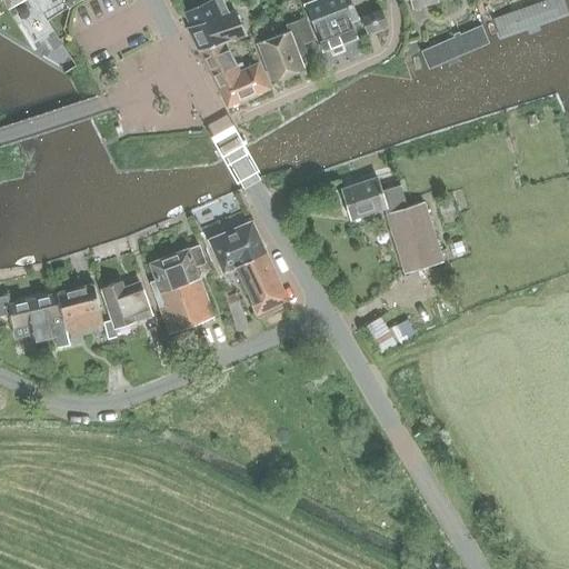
[(0,0),(5,9),(20,0),(0,0)]
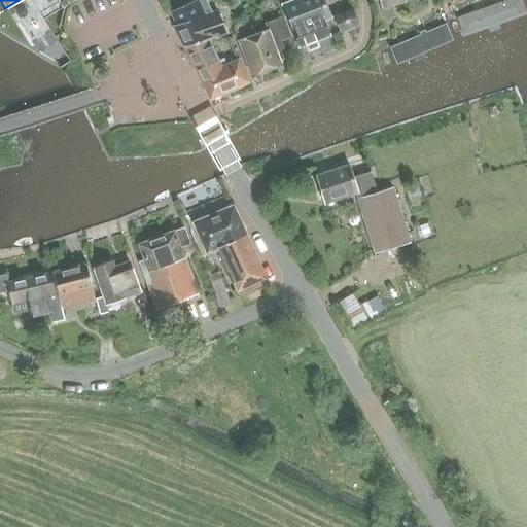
[(226,33),(221,21),(216,10),(211,13),(205,0),(197,0),(170,12),(175,25),(173,26),(183,47),(208,39),(208,40),(226,33)]
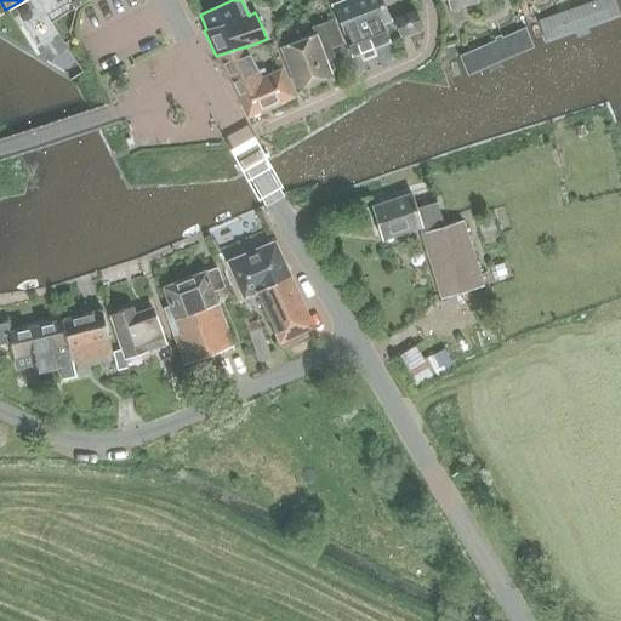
[(380,23),(388,20),(380,0),(349,0),(334,6),(352,55),(387,41),(380,23)]
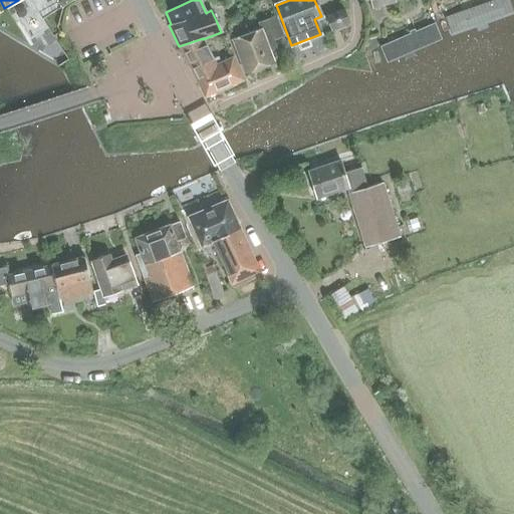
[(396,3),(394,0),(368,0),(372,10),(396,3)]
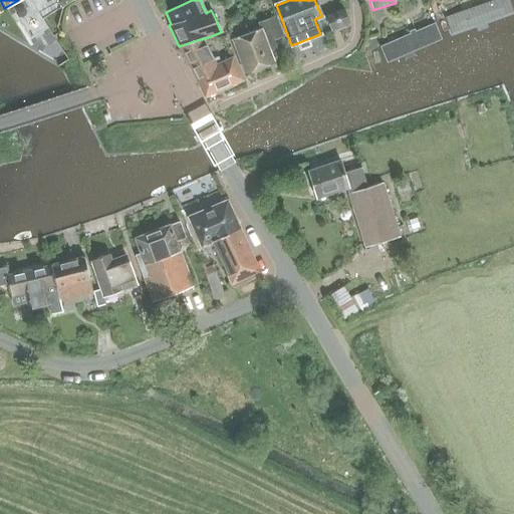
[(513,15),(508,0),(499,0),(445,19),(452,38),(513,16),(513,15)]
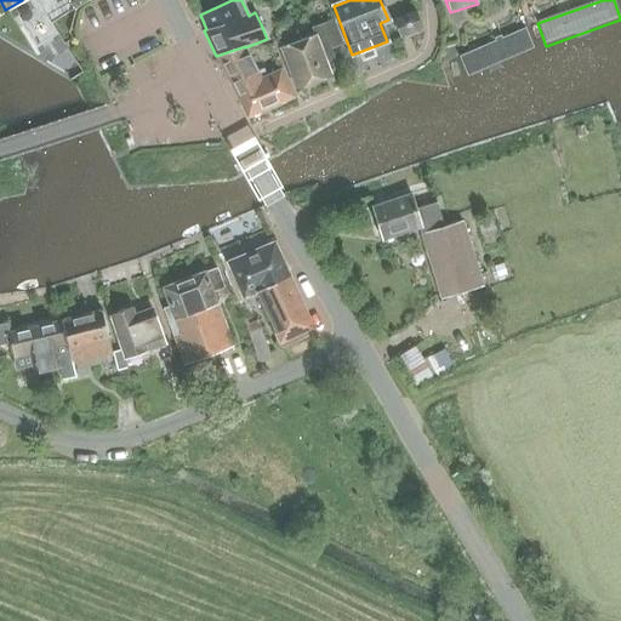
[(400,36),(421,28),(415,12),(394,20),(400,36)]
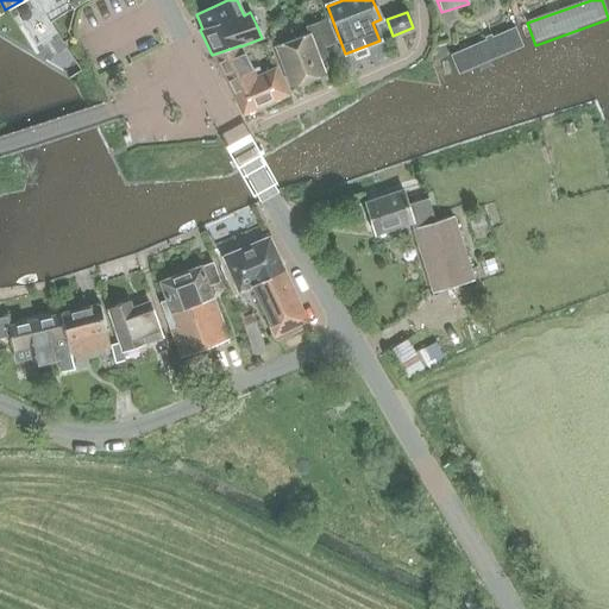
[(337,43),(327,19),(314,25),(324,48),(337,43)]
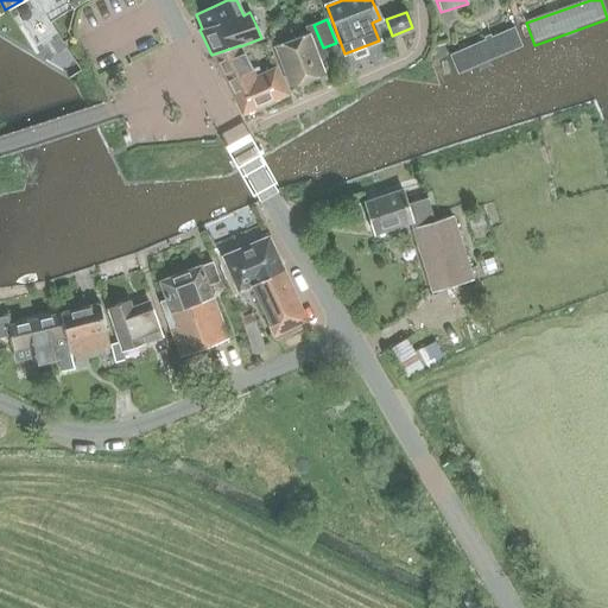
[(290,87),(324,74),(320,62),(328,59),(323,48),(314,25),(305,27),(308,35),(274,46),(290,87)]
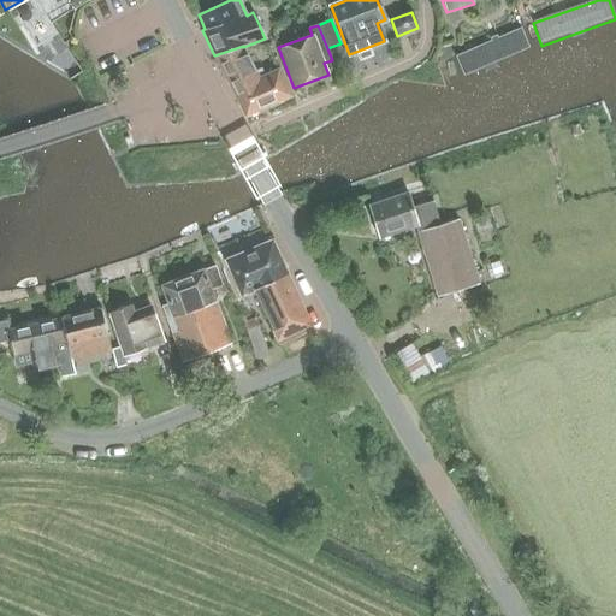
[(520,30),(456,57),(465,77),(528,49),(520,30)]
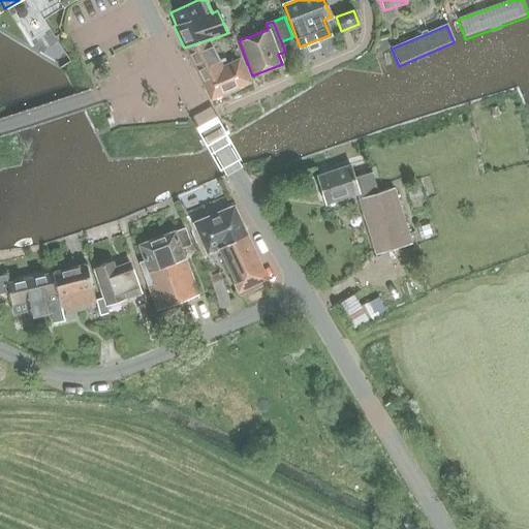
[(219,61),(209,40),(209,39),(184,48),(211,100),(250,82),(239,59),(226,64),(224,59),(219,61)]
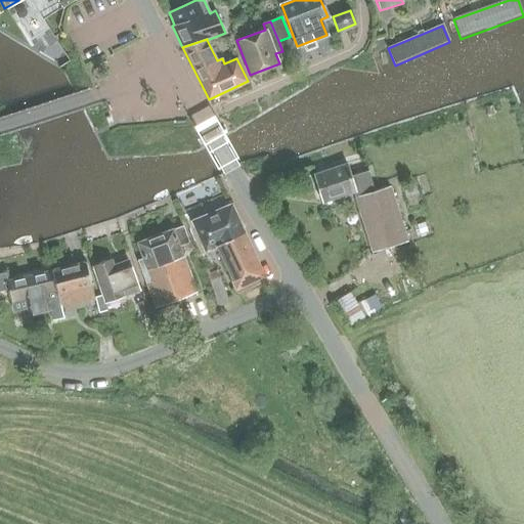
[(373,252),(407,242),(390,186),(375,190),(368,171),(351,176),(347,164),(314,174),(323,203),(353,192),(373,252)]
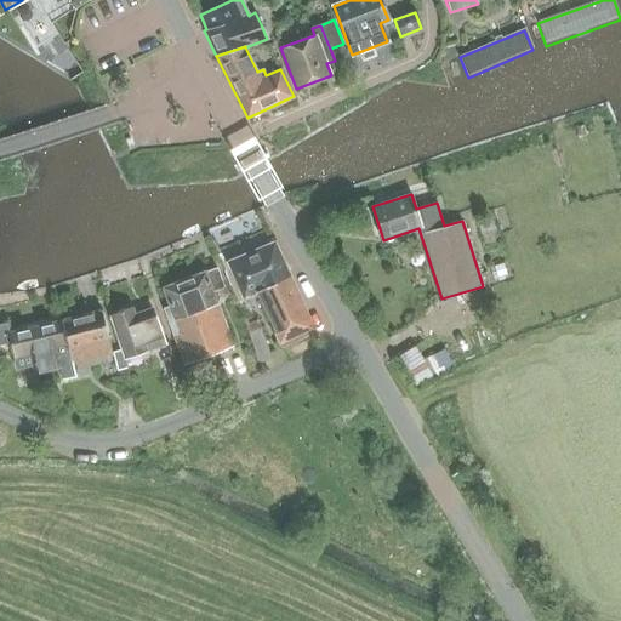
[(280,342),(312,328),(292,284),(292,283),(274,243),(227,262),(243,297),(255,292),(280,342)]
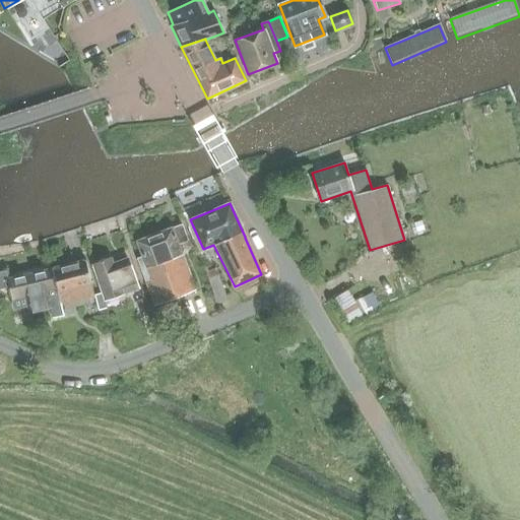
[(178,244),(187,241),(181,224),(172,229),(172,228),(136,241),(142,256),(136,259),(145,281),(154,306),(195,290),(180,249),(178,244)]
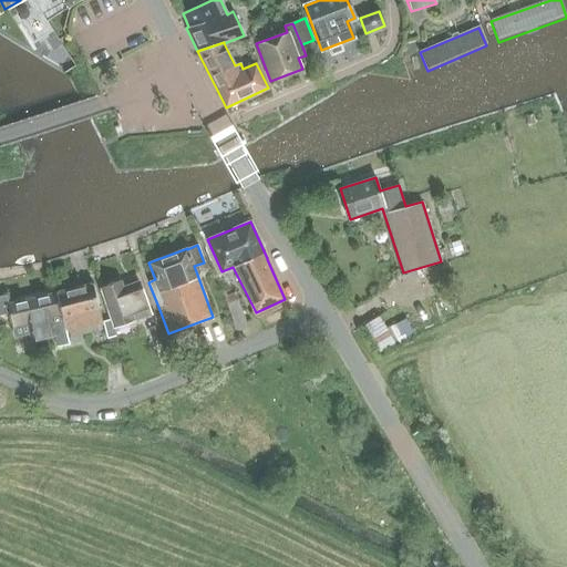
[(134,320),(150,315),(138,281),(123,287),(120,280),(100,288),(113,327),(134,319),(134,320)]
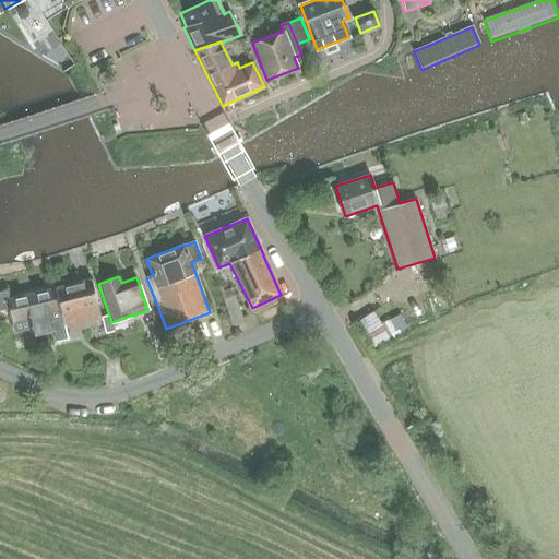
[(64,326),(100,318),(92,278),(55,288),(62,318),(50,321),(54,331),(57,342),(68,340),(64,326)]
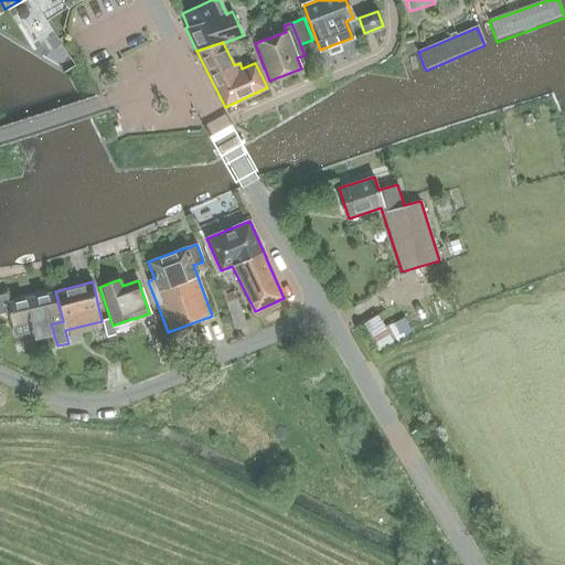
[(0,313),(9,312),(13,329),(14,336),(30,332),(32,340),(54,334),(51,324),(63,321),(55,291),(8,302),(6,294),(0,295),(0,313)]
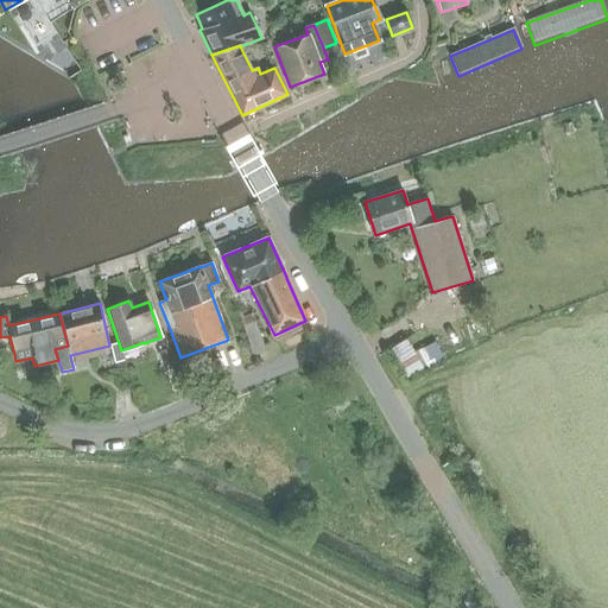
[(252,352),(265,347),(257,322),(244,327),(252,352)]
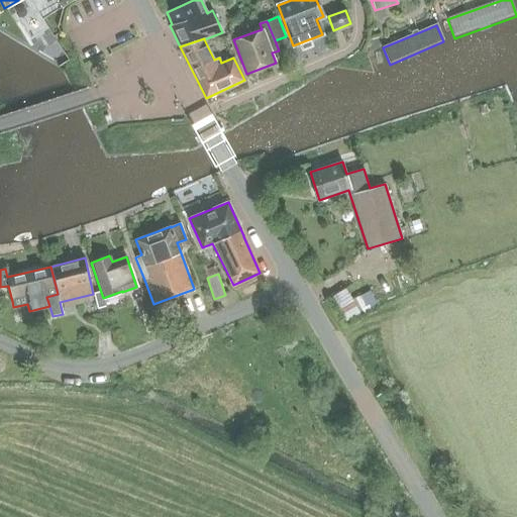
[(358,313),(344,288),(330,296),(344,321),(358,313)]
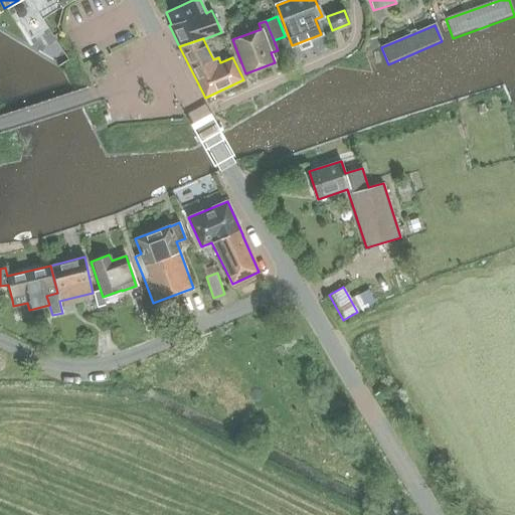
[(94,292),(98,308),(106,306),(101,291),(94,292)]
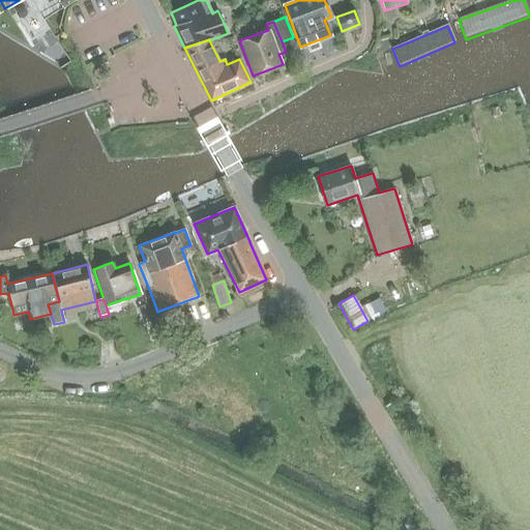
[(138,307),(142,320),(153,316),(149,303),(138,307)]
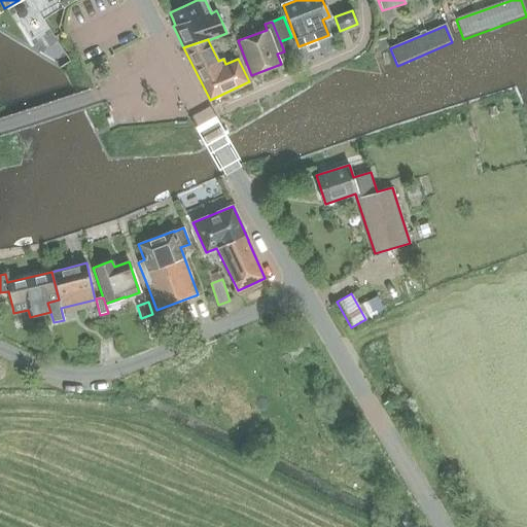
[(296,349),(288,353),(294,362),(302,358),(296,349)]
